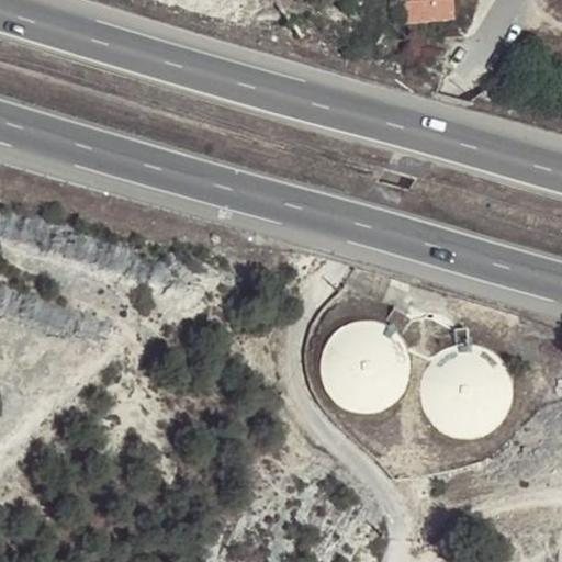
[(395,0),(397,23),(453,20),(451,0),(395,0)]
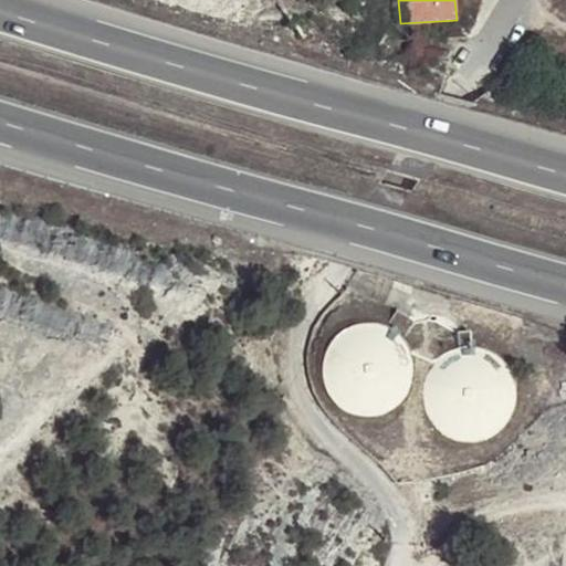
[(400,306),(397,308),(390,318),(394,321),(397,323),(400,325),(404,328),(406,332),(416,321),(410,313),(400,306)]
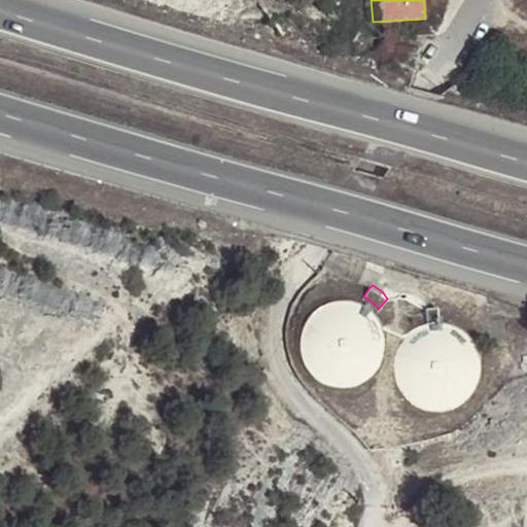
[(366,299),(363,296),(359,294),(353,292),(343,291),(334,291),(324,294),(317,297),(311,302),(306,307),(301,315),(297,322),(294,330),(294,341),(296,351),(300,359),(302,363),(310,373),(315,377),(321,380),(332,384),(343,385),(350,384),(356,383),(366,378),(377,370),(384,359),(388,348),(388,342),(389,336),(387,325),(383,316),(378,309),(376,306),(373,303),(370,301),(366,299)]
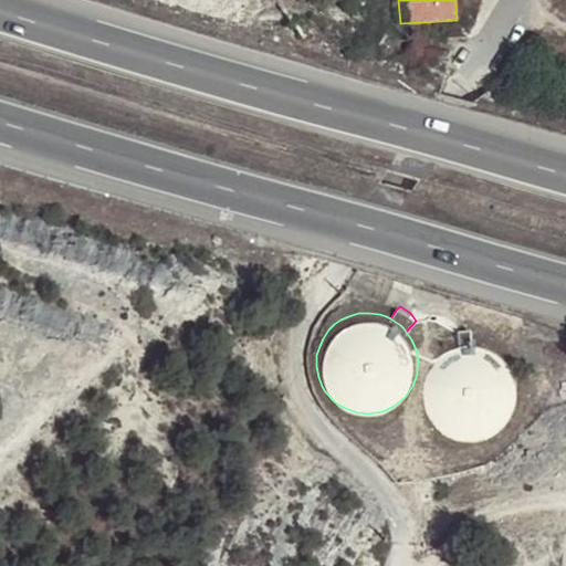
[(458,333),(460,344),(465,344),(469,344),(473,344),(475,345),(474,336),(474,331),(458,333)]
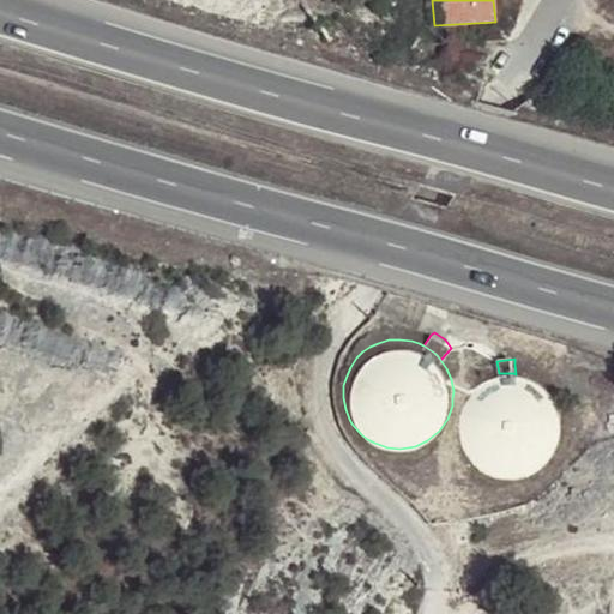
[(546,467),(555,455),(560,439),(561,432),(561,420),(559,409),(553,398),(546,389),(535,381),(524,375),(516,374),(513,373),(509,373),(505,373),(499,373),(483,378),(471,385),(463,395),(456,408),(452,421),(452,433),(455,446),(459,456),(463,462),(474,473),(487,480),(499,482),(510,483),(523,481),(534,476),(546,467)]
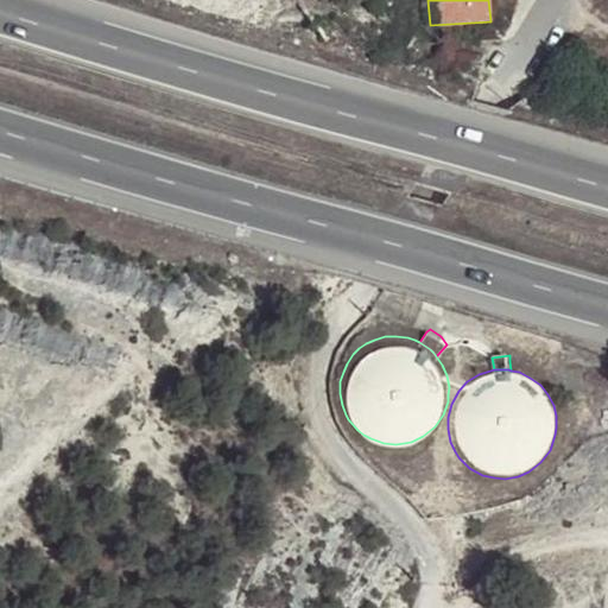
All buildings are outlined.
